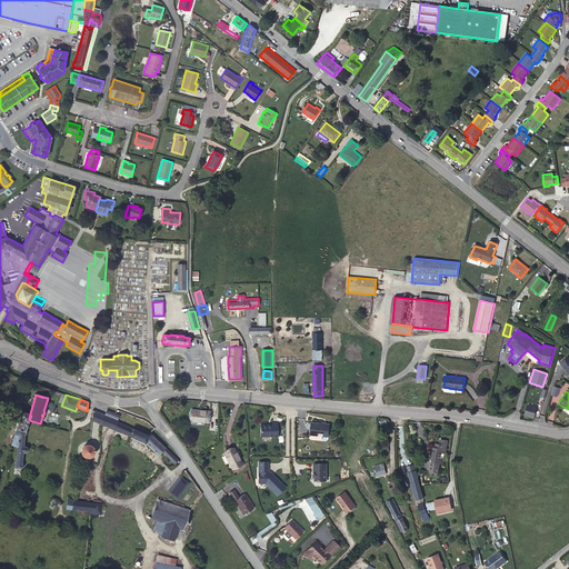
[(537,407),(528,405),(525,415),(533,418),(537,407)]
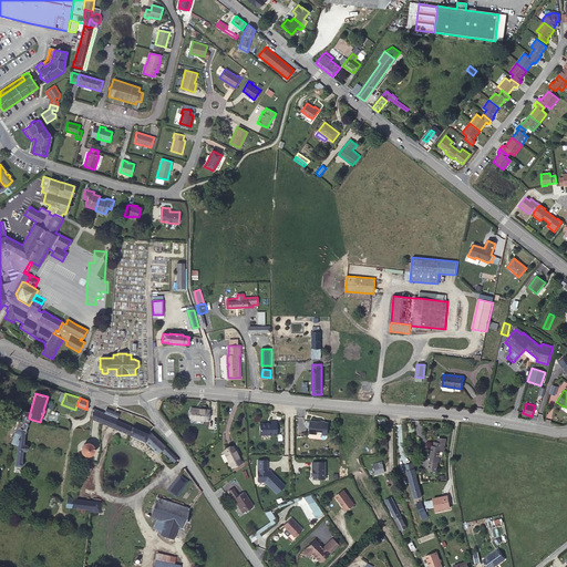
[(104,413),(93,409),(91,419),(92,419),(101,423),(101,422),(104,413)]
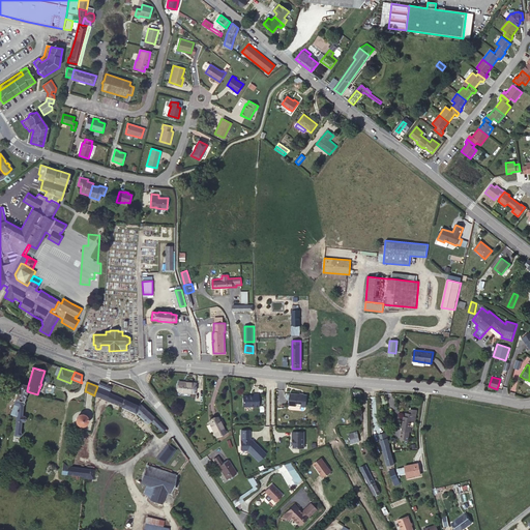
[(98,386),(97,386),(94,394),(94,395),(120,406),(123,399),(110,392),(112,386),(99,382),(98,386)]
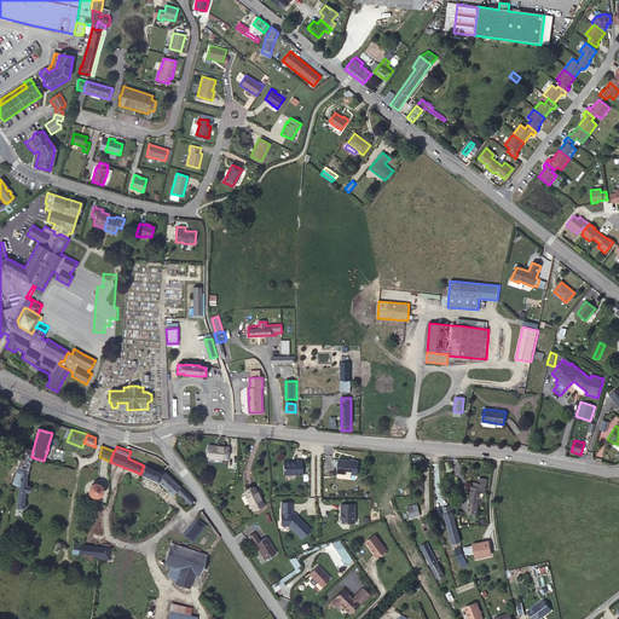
[(213,447),(213,446),(209,446),(208,457),(223,458),(223,457),(227,457),(229,447),(218,446),(218,449),(213,447)]
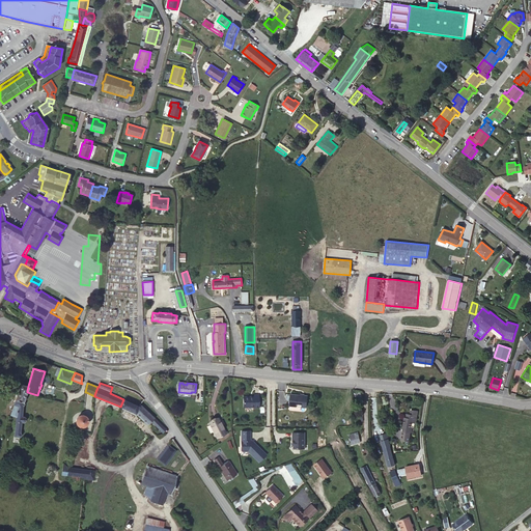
[(28,386),(21,384),(16,399),(24,402),(27,392),(27,391),(28,386)]
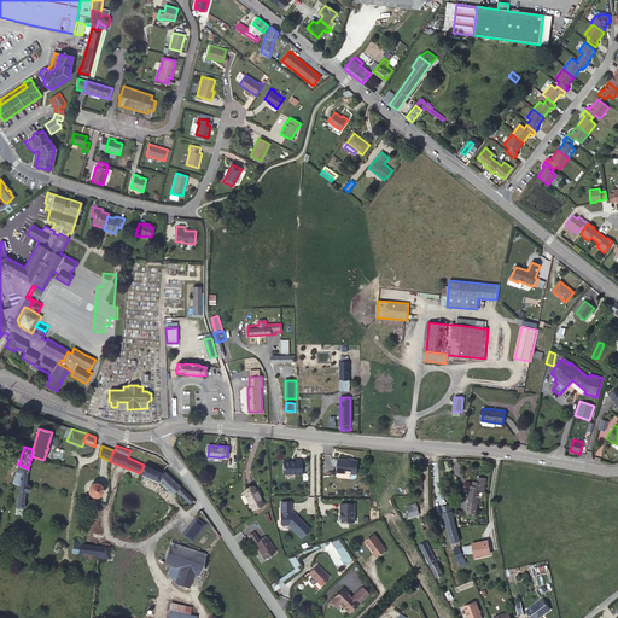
[(357,460),(338,458),(338,459),(334,459),(333,460),(333,464),(334,465),(338,465),(337,471),(356,473),(357,460)]
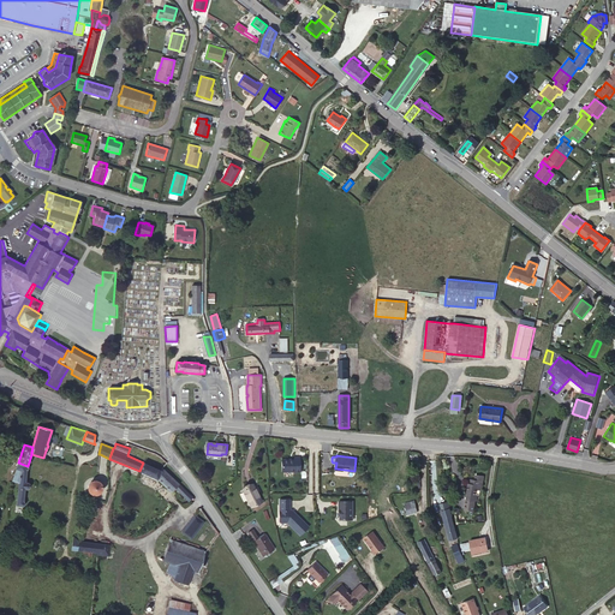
[(294,459),(282,459),(282,471),(294,471),(296,472),(300,471),(300,457),(294,457),(294,459)]
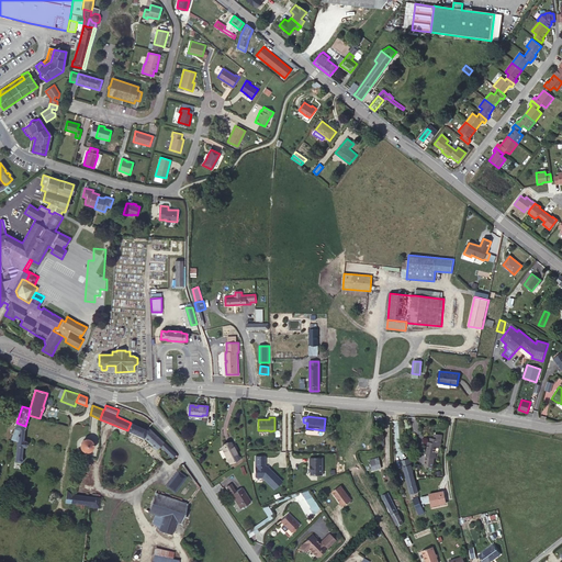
[(25,426),(17,423),(11,439),(17,441),(18,441),(24,440),(25,426)]
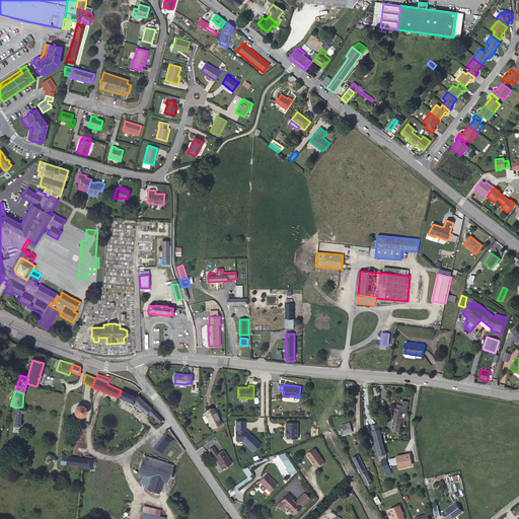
[(137,397),(121,390),(118,397),(134,404),(144,415),(146,413),(148,415),(150,413),(160,423),(163,420),(137,394),(137,397)]
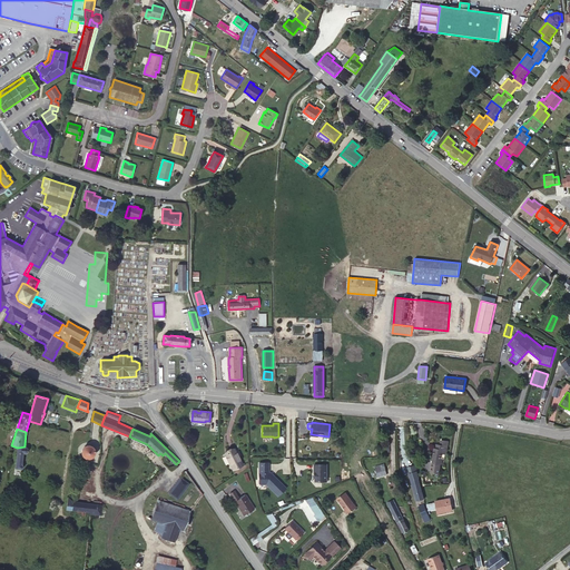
[(442,449),(443,445),(435,444),(431,472),(439,473),(441,459),(444,459),(445,455),(446,455),(448,449),(445,449),(442,449)]
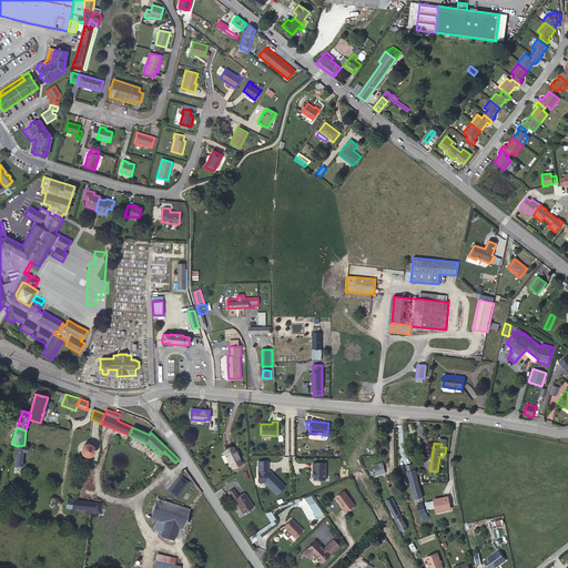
[(84,444),(81,448),(82,454),(87,457),(92,456),(94,453),(94,447),(90,444),(84,444)]
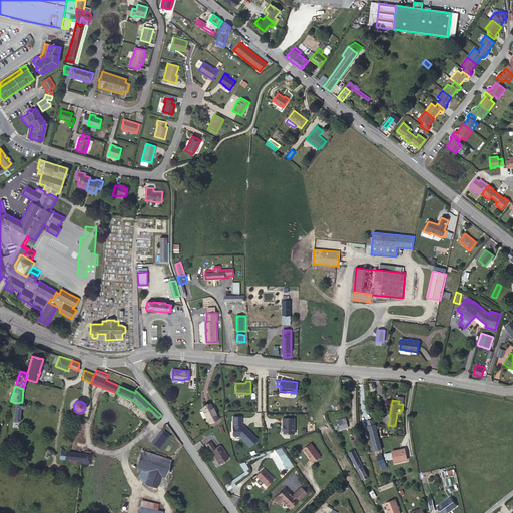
[(22,402),(16,403),(14,421),(19,422),(21,408),(23,408),(24,408),(24,407),(25,405),(25,404),(24,403),(24,402),(22,402)]
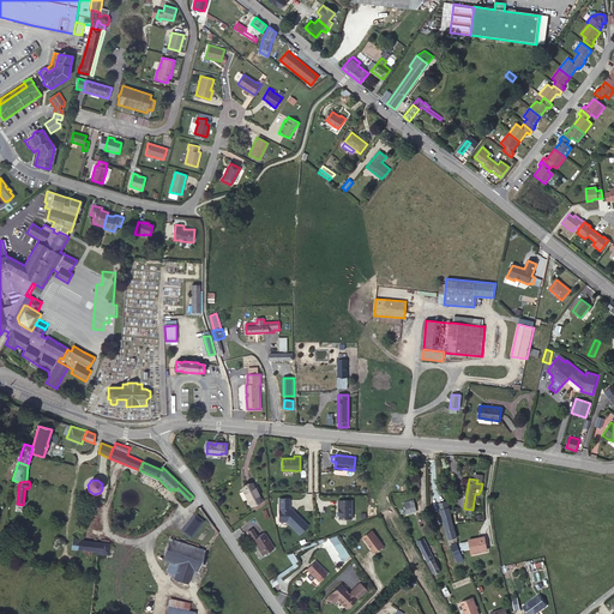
[(252,483),(245,487),(247,492),(245,493),(251,506),(260,500),(252,483)]
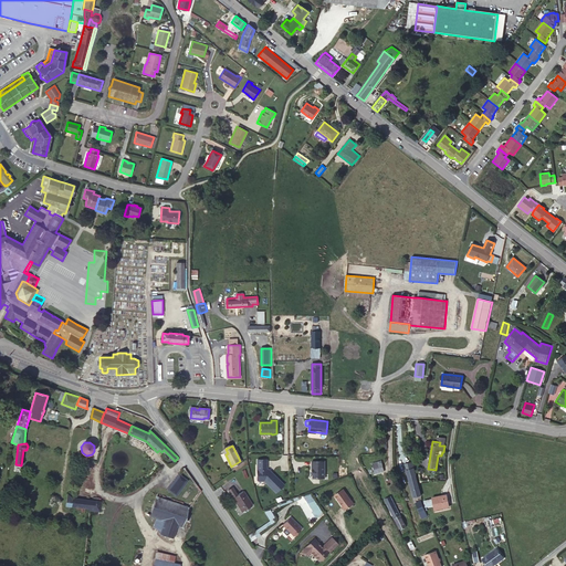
[(266,459),(257,459),(257,463),(258,463),(258,469),(257,469),(257,479),(259,480),(264,480),(276,492),(284,483),(272,471),(271,472),(266,469),(266,467),(266,459)]
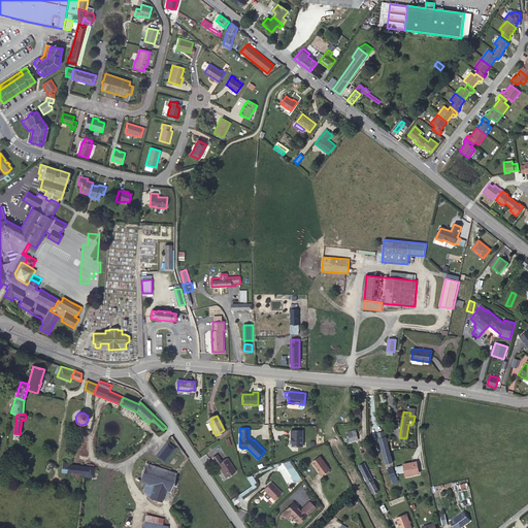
[(303,430),(291,429),(291,438),(292,438),(292,444),(293,446),(303,446),(303,430)]
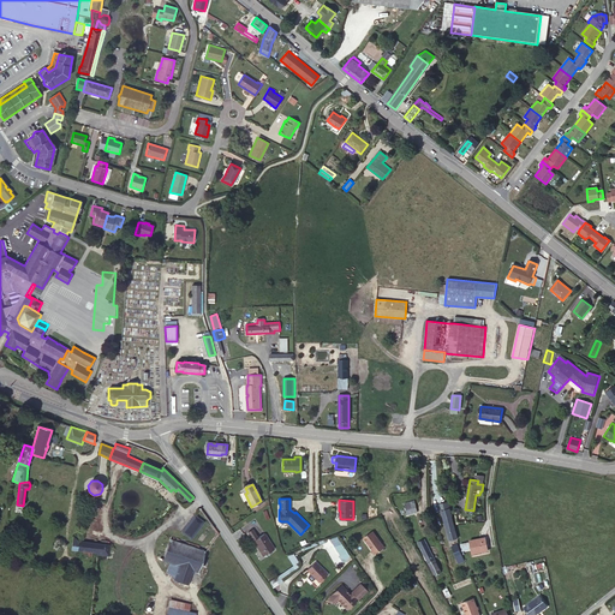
[(449,509),(441,511),(449,541),(458,538),(452,517),(449,509)]
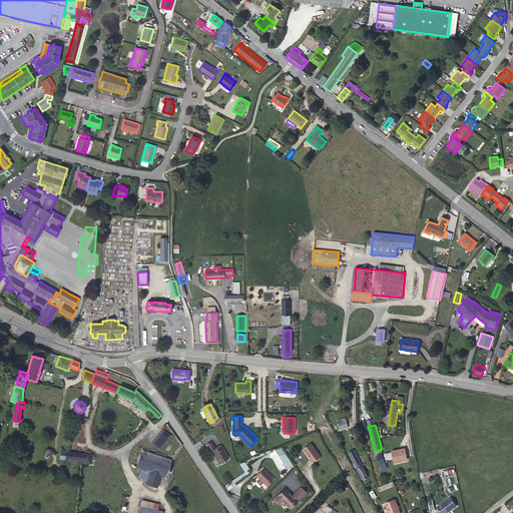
[(169,435),(163,430),(153,443),(159,448),(169,435)]
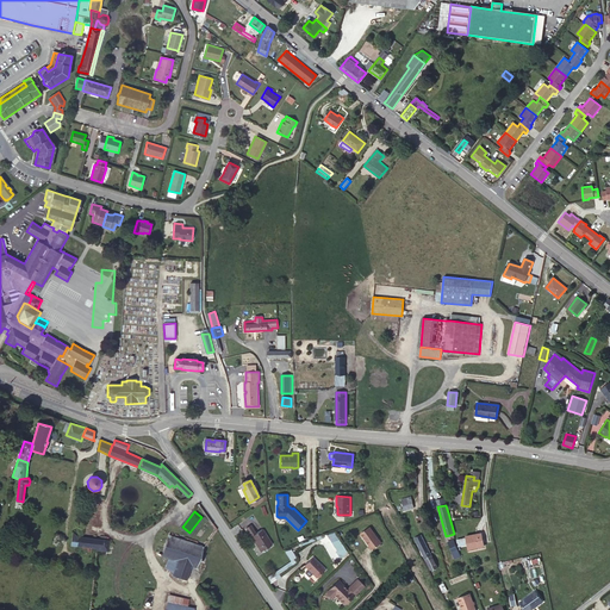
[(369,527),(360,533),(371,549),(380,543),(369,527)]
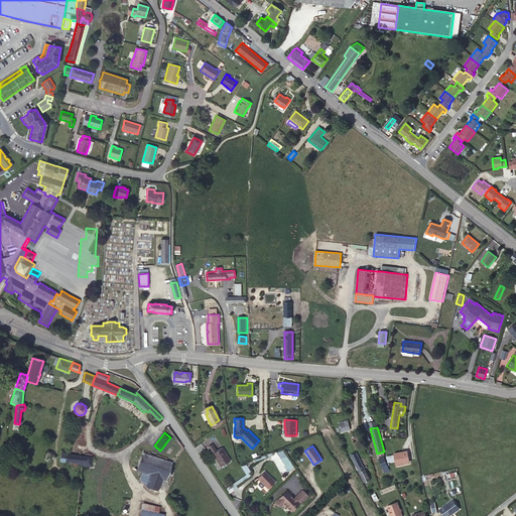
[(222,447),(213,454),(217,461),(221,466),(230,461),(222,447)]
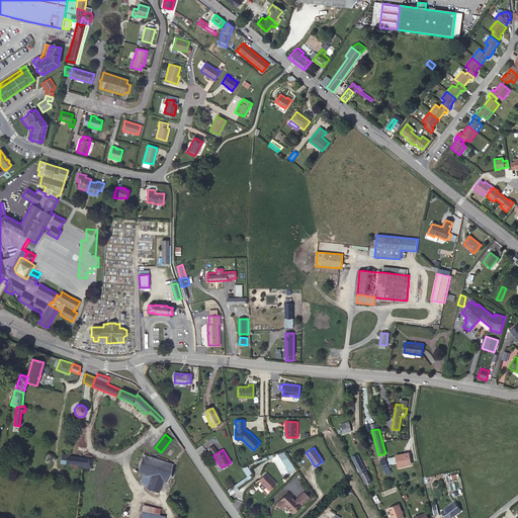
[(411,463),(409,453),(396,455),(396,457),(389,458),(389,464),(393,463),(394,467),(411,463)]
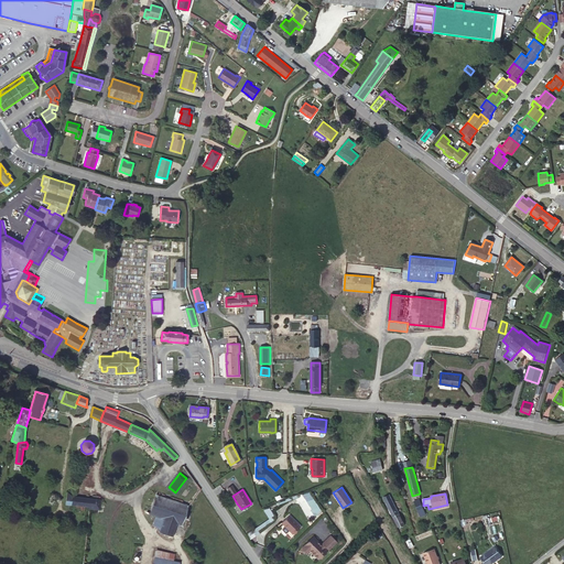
[(177,523),(182,524),(188,505),(156,495),(150,513),(156,516),(154,523),(160,529),(160,532),(173,537),(177,523)]
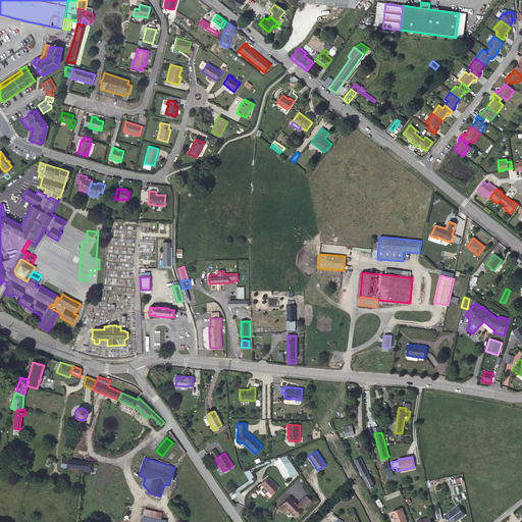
[(360,458),(355,461),(363,477),(364,477),(369,487),(373,485),(368,474),(369,474),(360,458)]
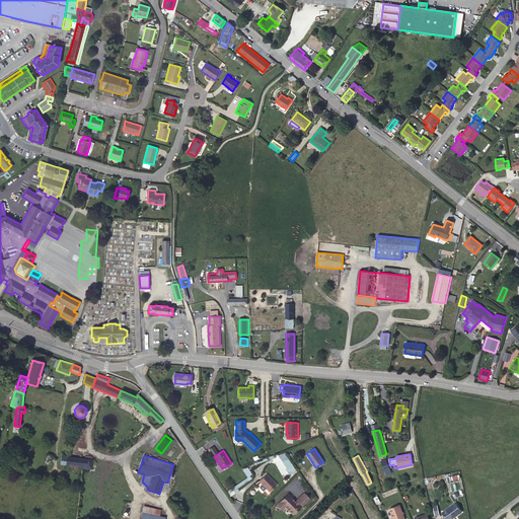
[(81,466),(81,467),(92,468),(93,460),(67,457),(67,465),(79,466),(81,466)]
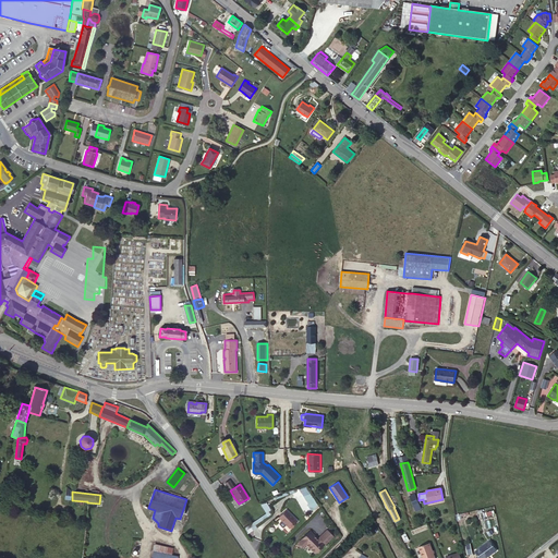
[(416,511),(422,509),(415,494),(410,496),(416,511)]
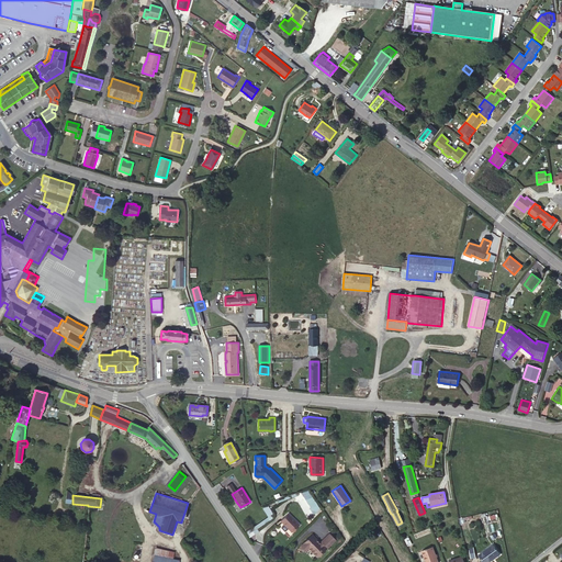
[(262,507),(269,517),(246,530),(249,537),(259,531),(257,528),(273,518),(271,514),(273,513),(268,504),(262,507)]
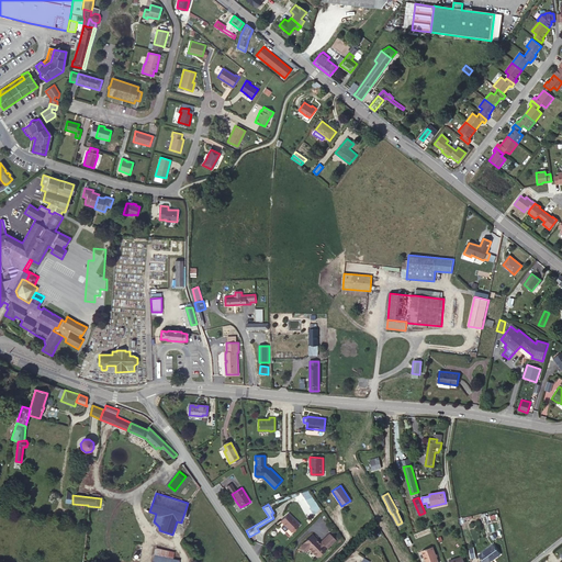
[(287,513),(279,520),(290,531),(298,524),(287,513)]
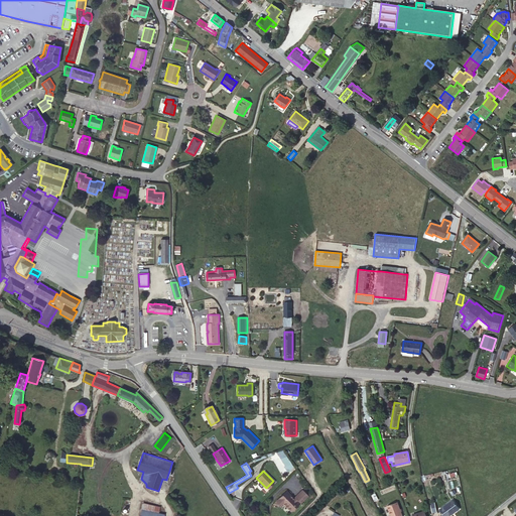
[(285,491),(275,500),(279,505),(281,503),(289,511),(296,503),(295,502),(296,501),(299,503),(306,496),(301,490),(292,499),(285,491)]
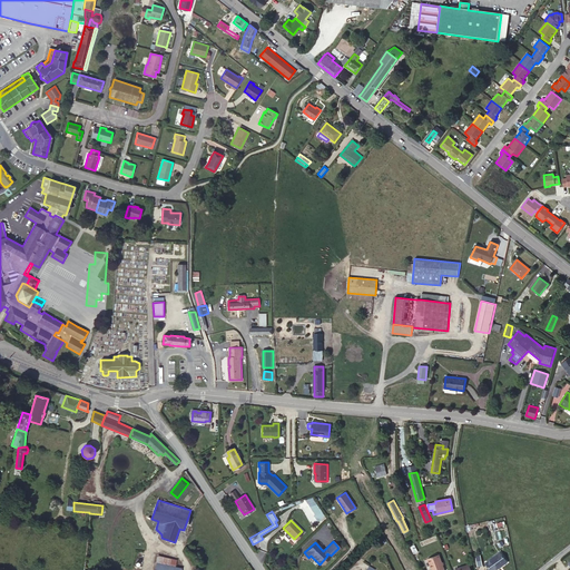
[(500,552),(485,563),(490,569),(495,569),(507,562),(500,552)]
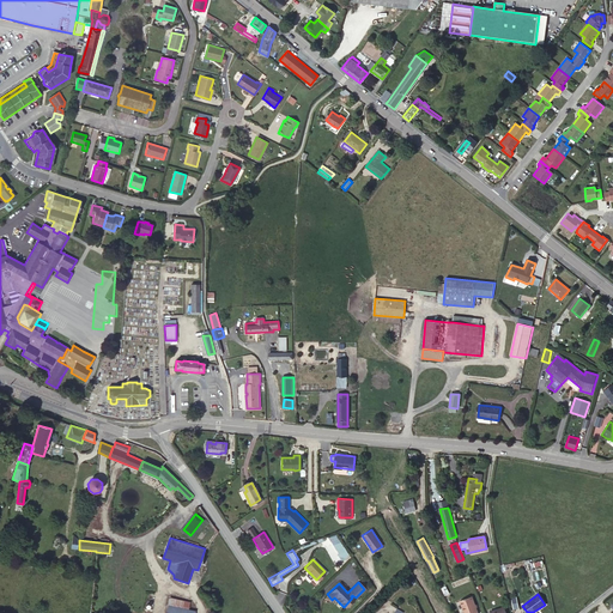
[(170,598),(168,605),(188,608),(189,602),(170,598)]
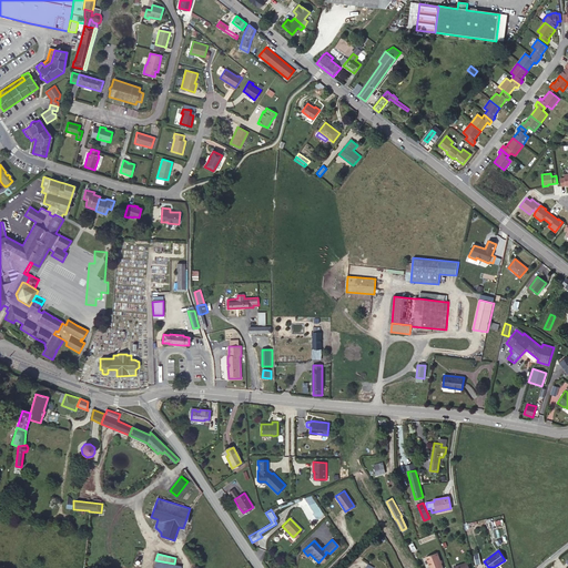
[(442,567),(437,554),(426,557),(430,567),(442,567)]
